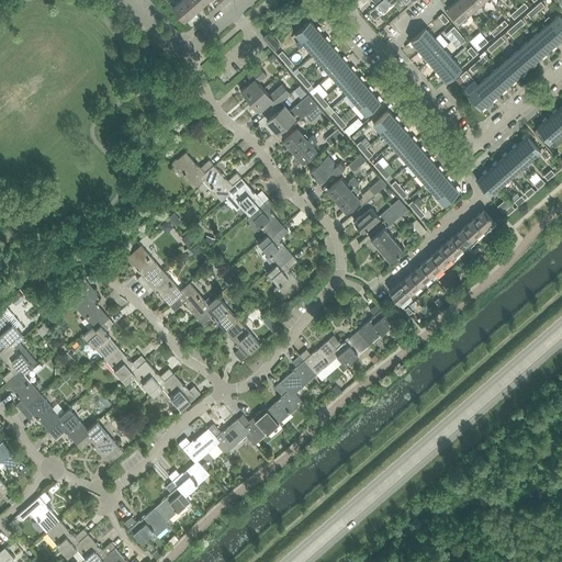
[(195,12),(184,0),(181,0),(173,8),(186,21),(195,12)]
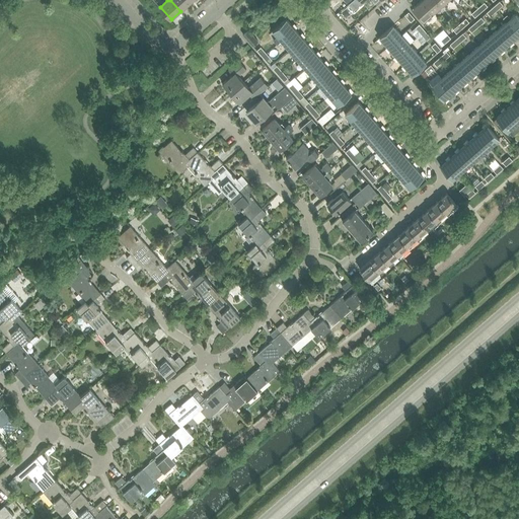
[(187,0),(170,0),(180,11),(190,3),(187,0)]
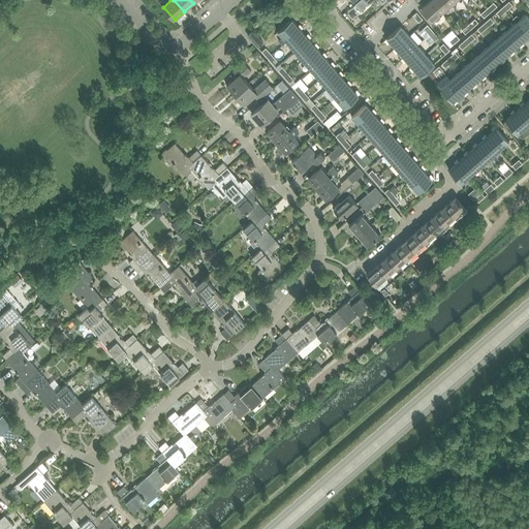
[(441,12),(430,0),(421,8),(432,21),(441,12)]
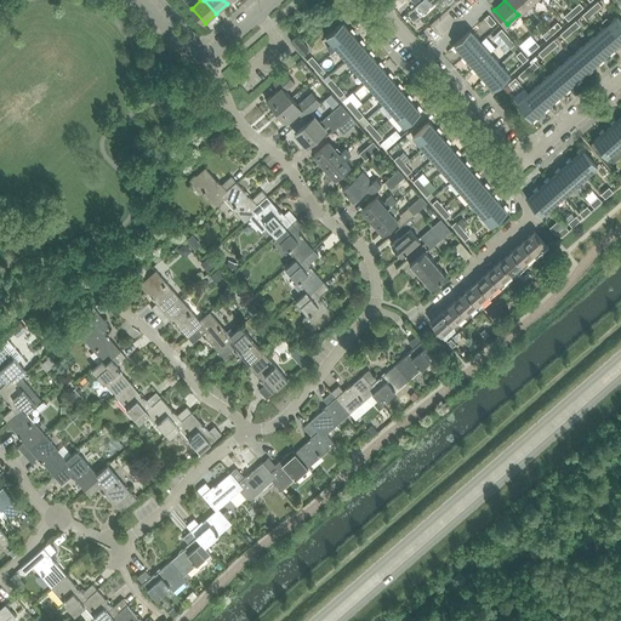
[(524,0),(505,0),(518,15),(529,5),(524,0)]
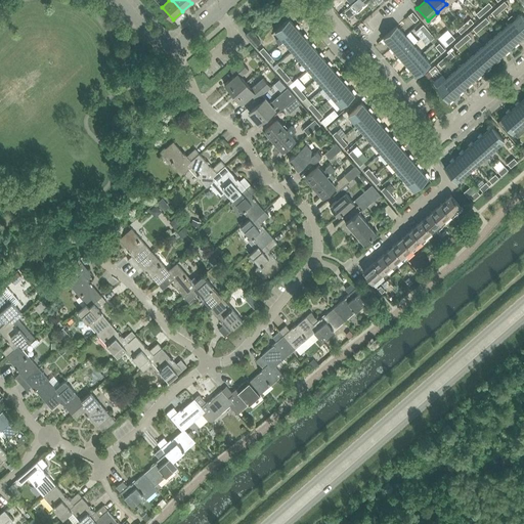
[(505,1),(497,7),(501,10),(508,5),(505,1)]
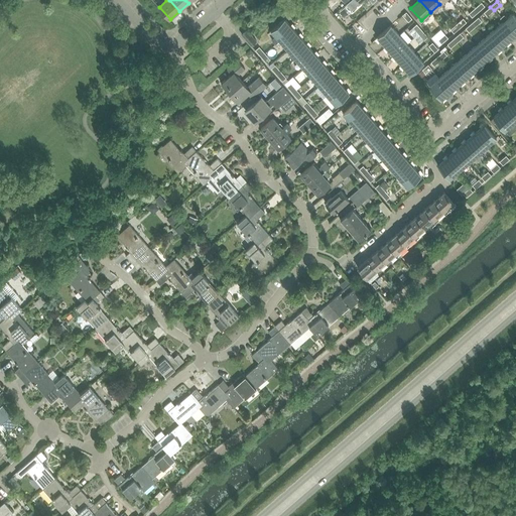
[(481,2),(475,8),(478,11),(484,6),(481,2)]
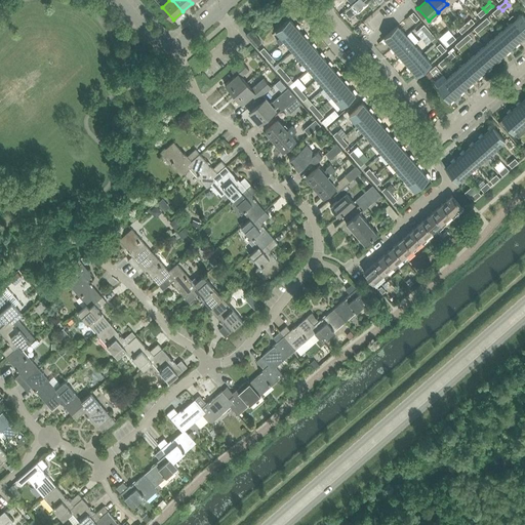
[(353,6),(346,11),(350,17),(357,11),(353,6)]
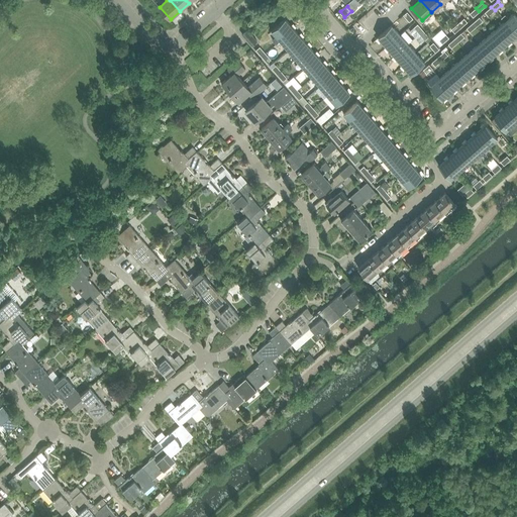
[(495,10),(491,7),(485,12),(488,16),(495,10)]
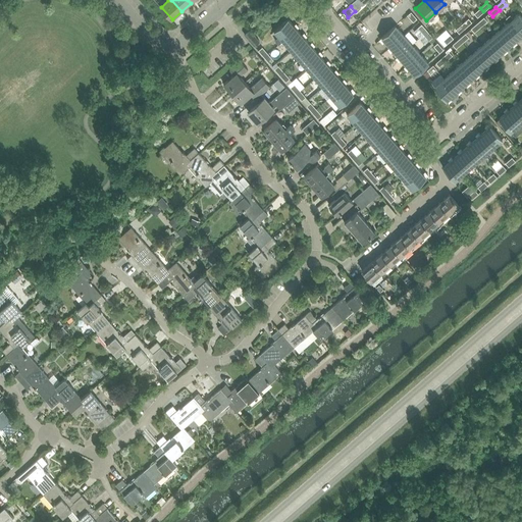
[(483,11),(480,8),(474,13),(477,17),(483,11)]
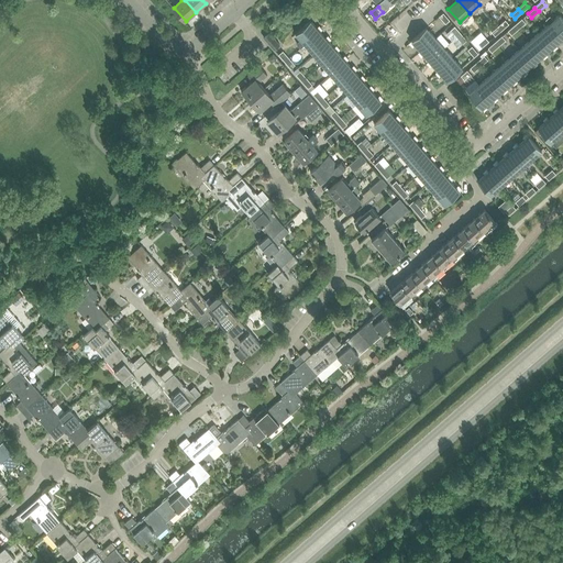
[(442,14),(439,18),(444,24),(448,21),(442,14)]
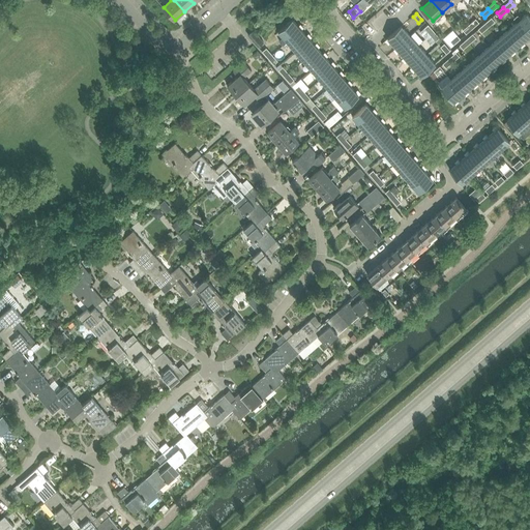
[(519,17),(514,21),(517,23),(528,36),(529,34),(529,19),(527,15),(521,20),(519,17)]
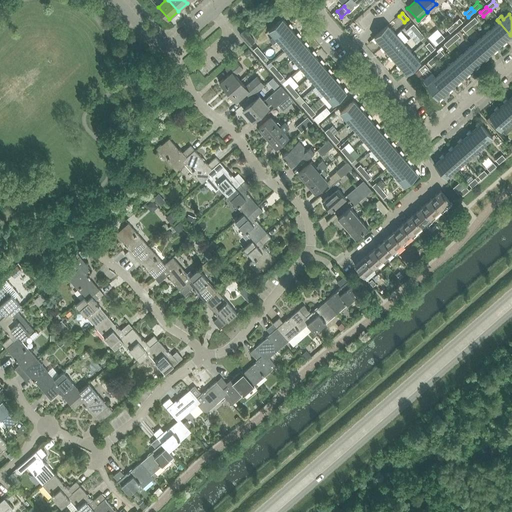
[(474,17),(468,23),(471,26),(477,21),(474,17)]
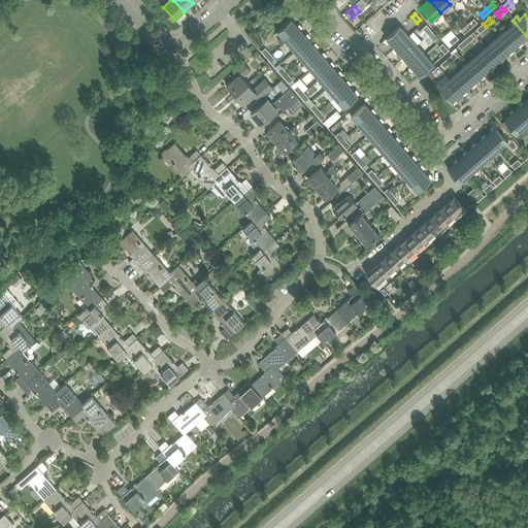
[(473,19),(467,25),(470,28),(476,23),(473,19)]
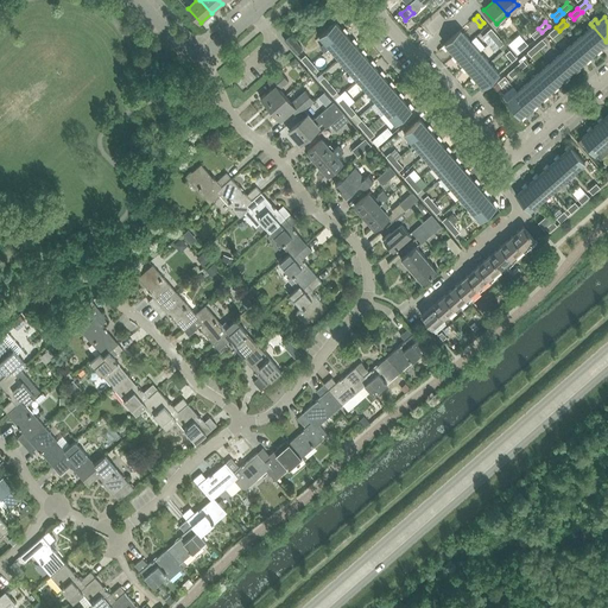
[(324,52),(330,48),(346,35),(336,24),(321,36),(325,42),(321,46),(324,52)]
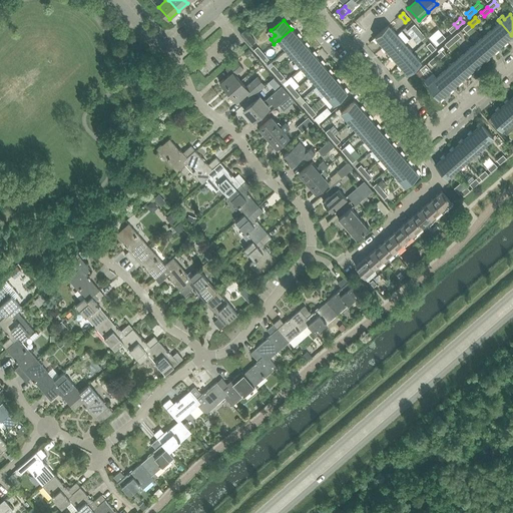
[(500,22),(491,30),(502,43),(511,35),(500,22)]
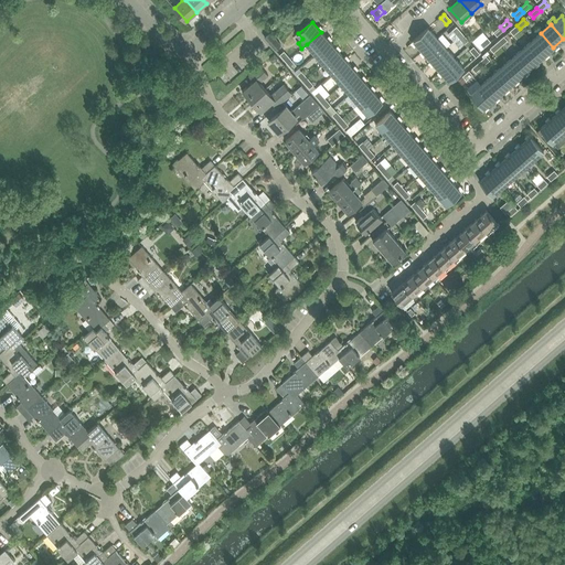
[(520,29),(516,25),(510,31),(513,35),(520,29)]
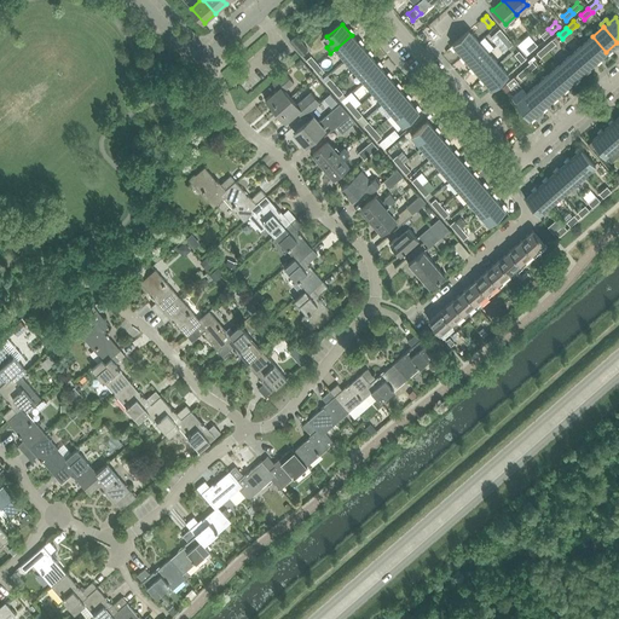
[(495,34),(501,41),(505,38),(498,29),(495,34)]
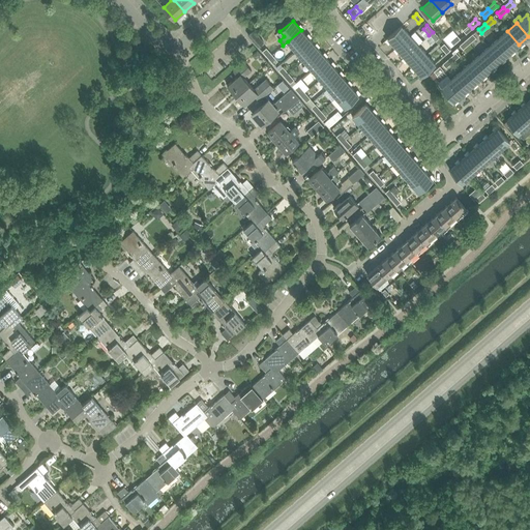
[(472,28),(469,25),(462,30),(466,34),(472,28)]
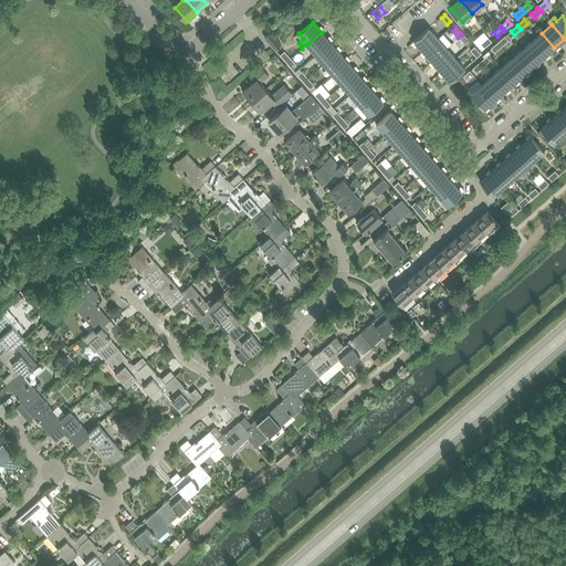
[(413,41),(423,51),(437,39),(428,29),(413,41)]
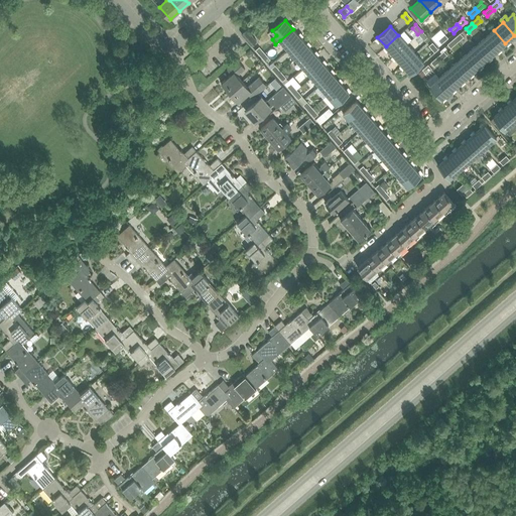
[(280,40),(288,49),(301,38),(293,29),(280,40)]
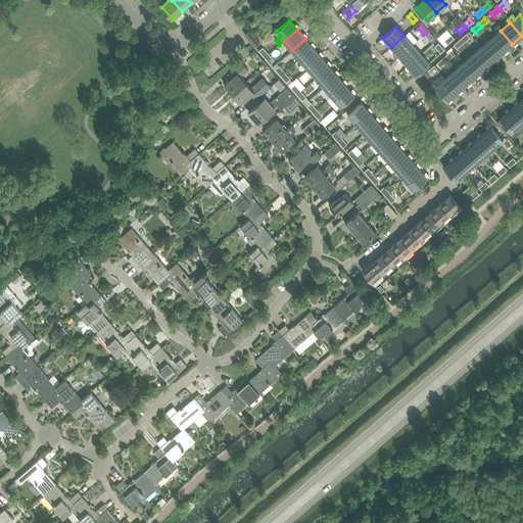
[(244,36),(254,47),(259,43),(249,31),(244,36)]
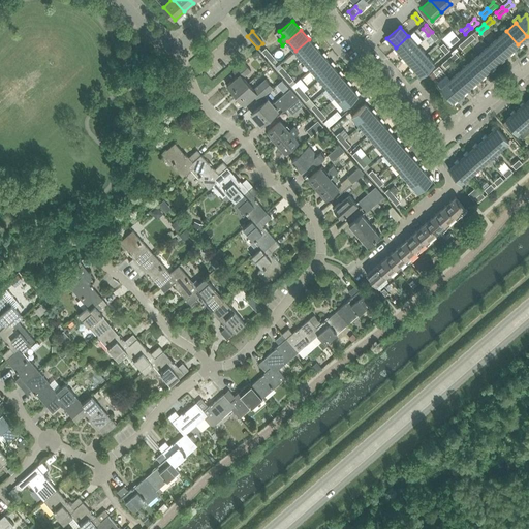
[(506,31),(497,39),(508,53),(518,44),(506,31)]
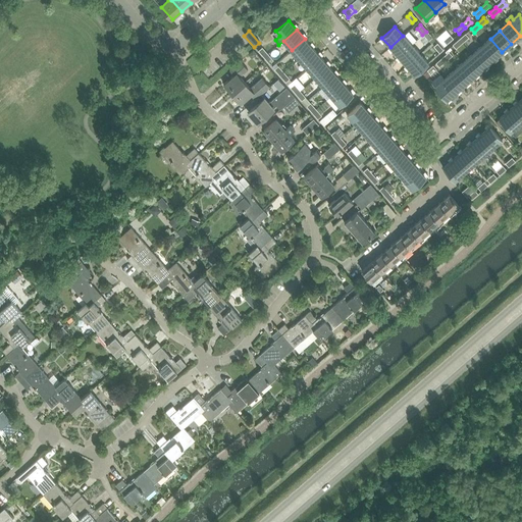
[(426,32),(422,35),(428,41),(431,38),(426,32)]
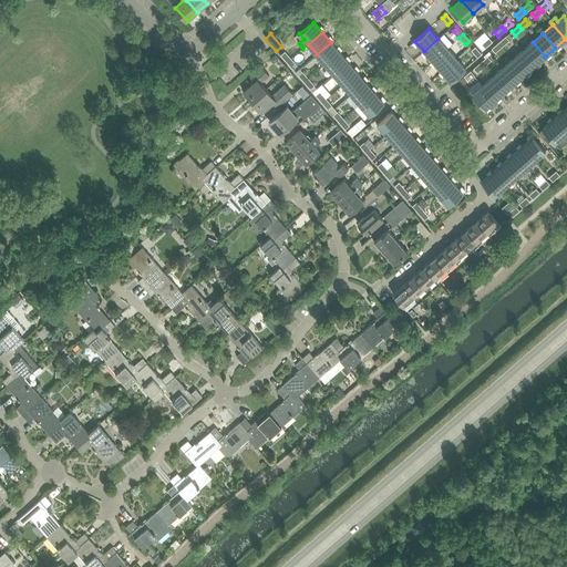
[(505,37),(498,43),(502,47),(508,41),(505,37)]
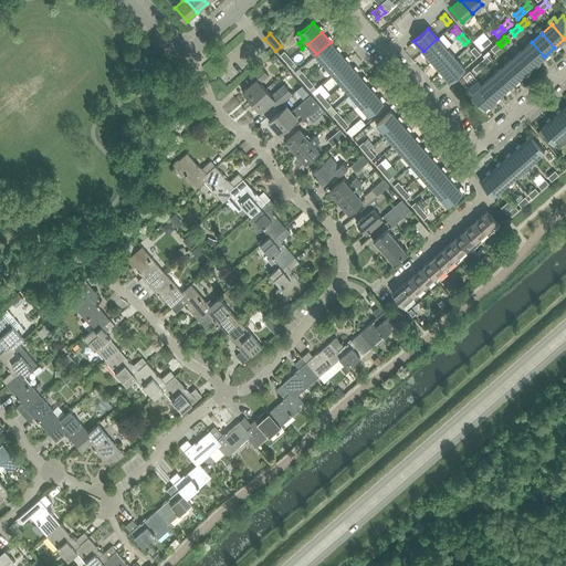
[(481,43),(484,48),(492,41),(488,38),(481,43)]
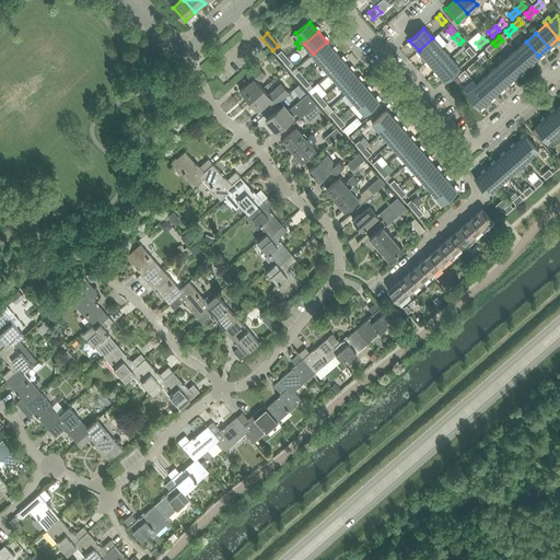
[(419,50),(428,60),(441,48),(432,38),(419,50)]
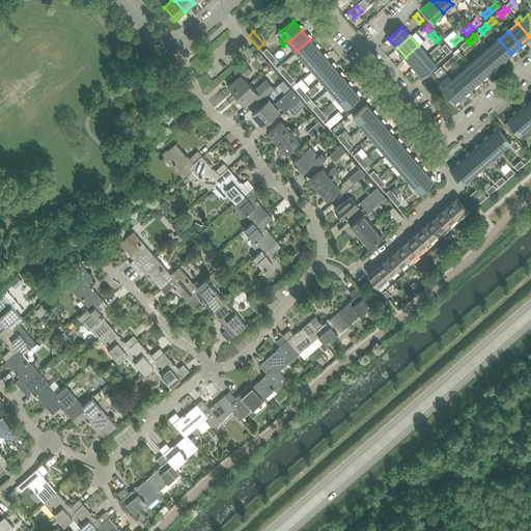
[(297,51),(305,60),(317,49),(310,39),(297,51)]
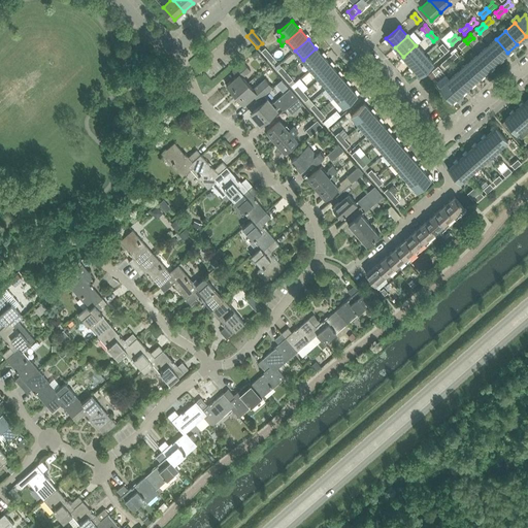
[(496,39),(487,47),(498,61),(507,53),(496,39)]
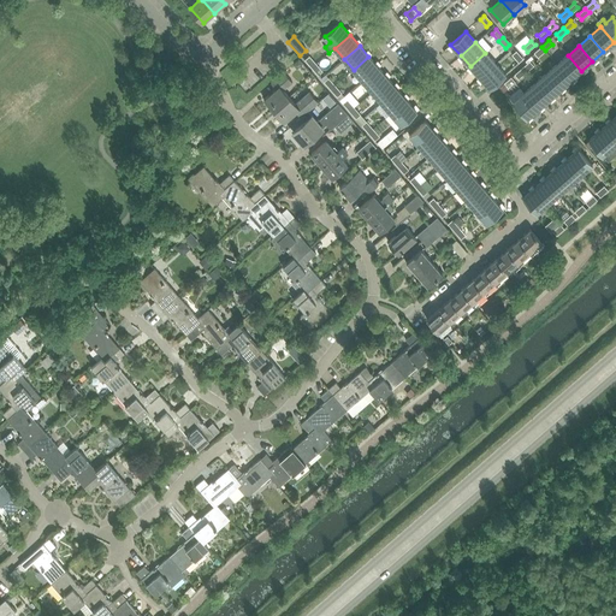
[(545,51),(542,47),(534,53),(538,58),(545,51)]
